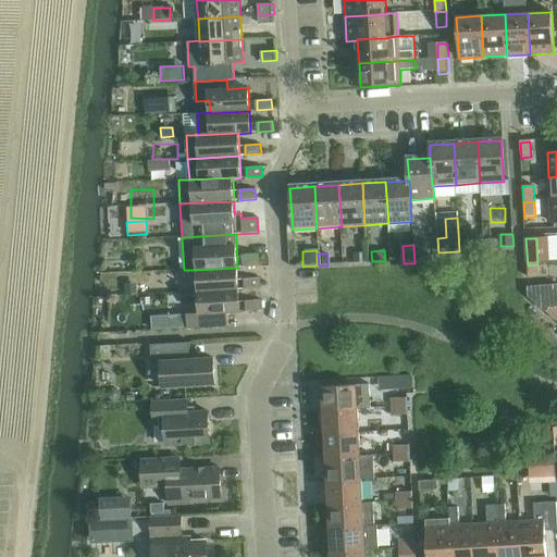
[(363,254),(351,254),(351,263),(364,263),(363,254)]
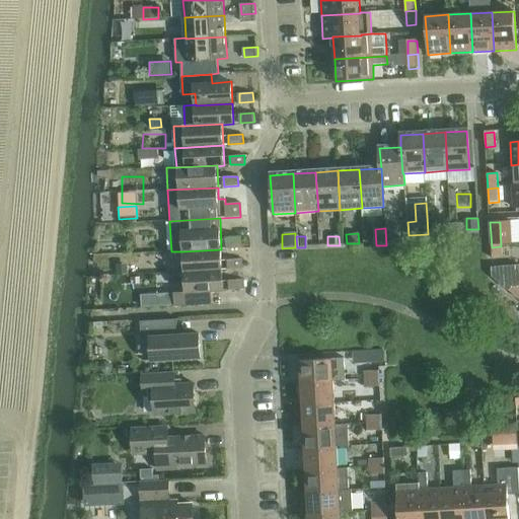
[(227,248),(242,247),(241,238),(227,239),(227,248)]
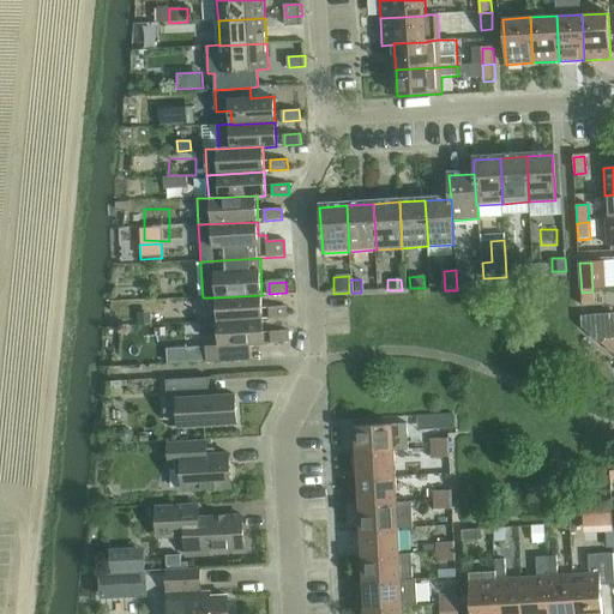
[(594,306),(593,292),(582,293),(583,307),(594,306)]
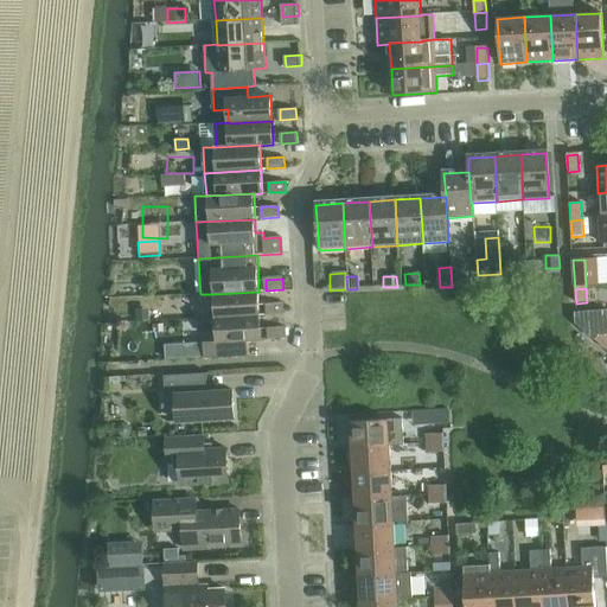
[(215,294),(217,319),(261,317),(259,292),(215,294)]
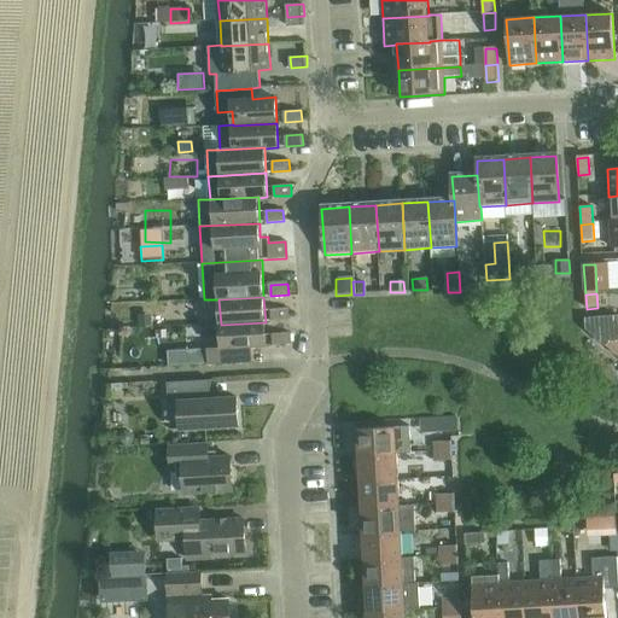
[(272,320),(290,319),(289,308),(272,309),(272,320)]
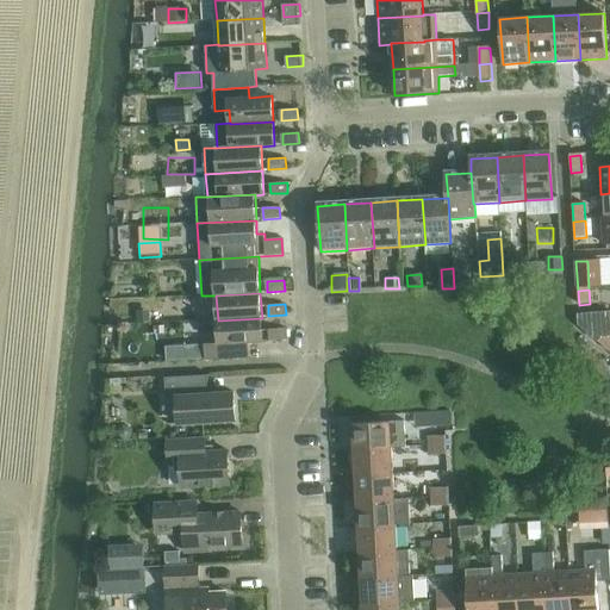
[(148,310),(135,311),(136,325),(148,324),(148,310)]
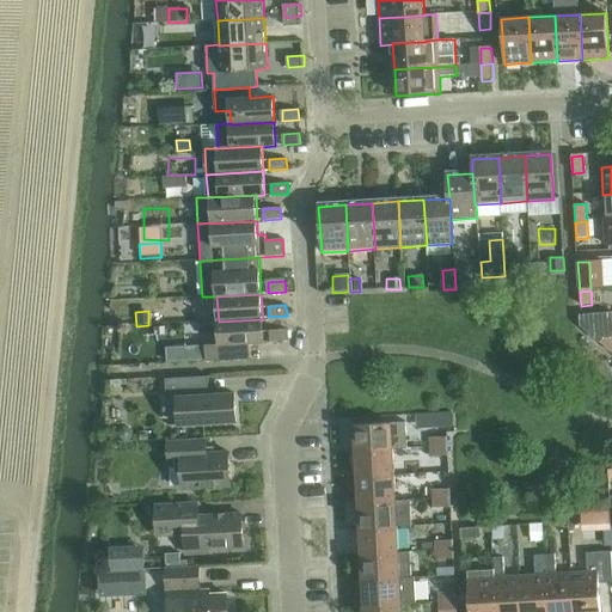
[(250,359),(250,357),(249,343),(288,341),(287,330),(263,331),(263,319),(219,322),(220,344),(204,344),(204,343),(169,344),(170,362),(206,360),(206,361),(250,359)]
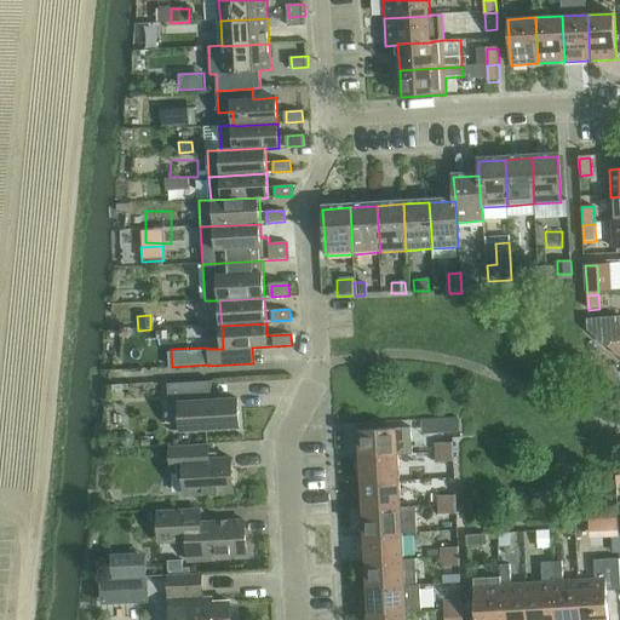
[(602,328),(595,337),(607,349),(614,339),(602,328)]
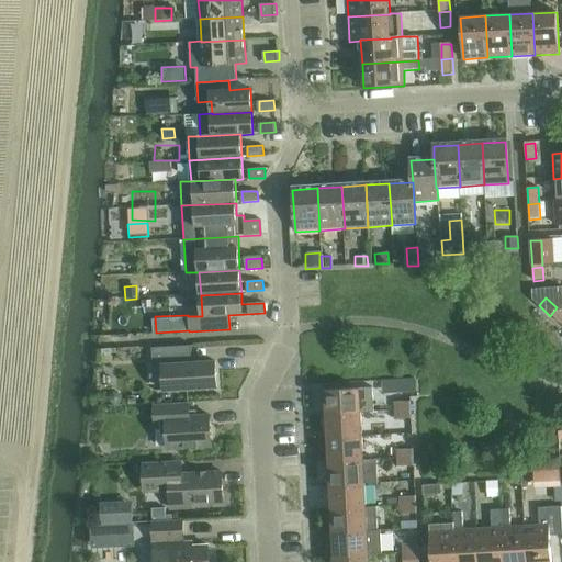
[(561,325),(561,312),(557,307),(550,316),(561,326),(561,325)]
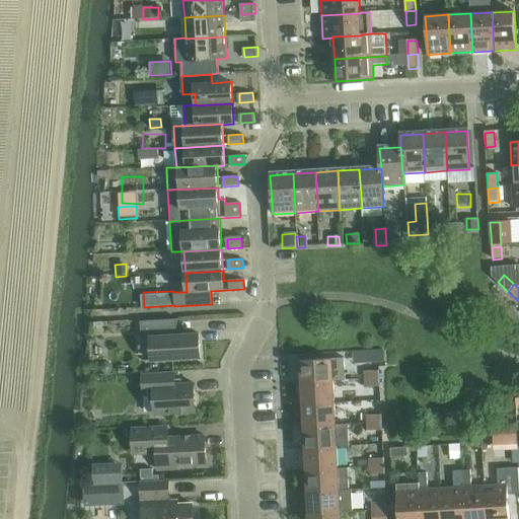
[(141,338),(150,337),(151,361),(200,358),(199,337),(199,334),(169,336),(168,319),(140,321),(141,338)]
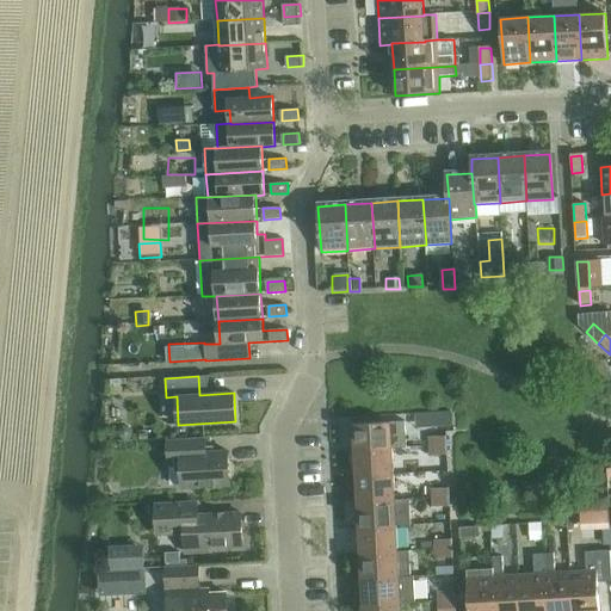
[(452,413),(434,414),(434,427),(452,426),(452,413)]
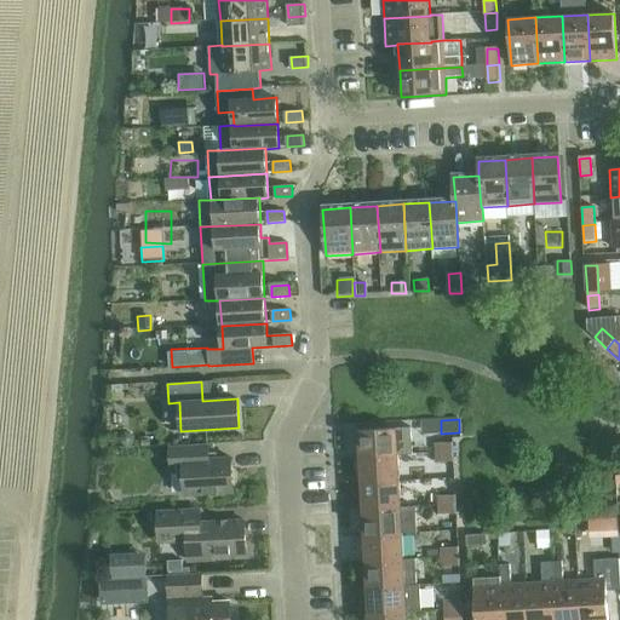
[(357,431),(360,458),(399,455),(412,454),(411,428),(357,431)]
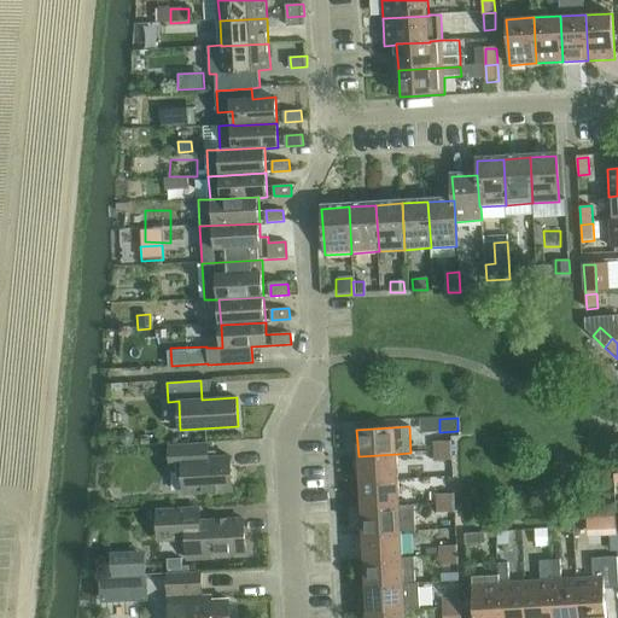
[(123,430),(120,435),(120,441),(124,445),(130,444),(135,439),(134,433),(129,430),(123,430)]
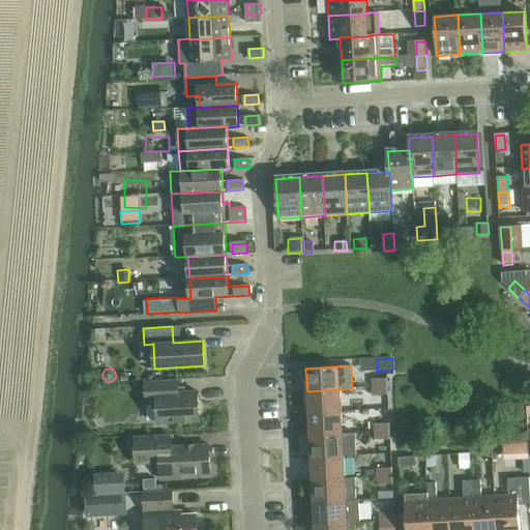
[(372,380),(372,387),(387,387),(387,379),(372,380)]
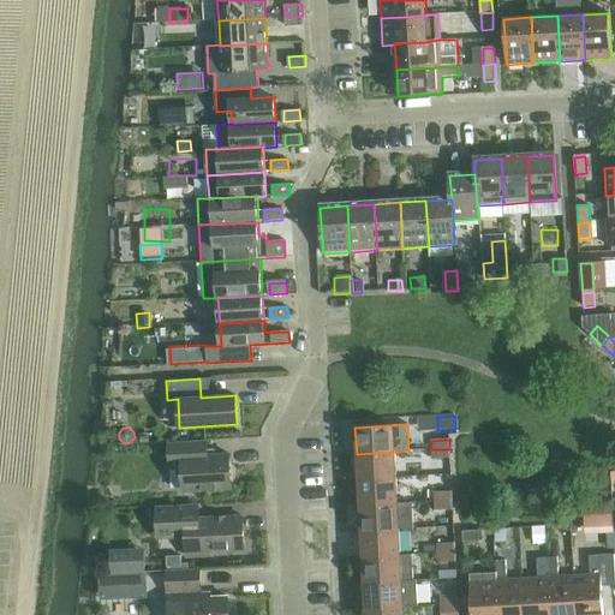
[(183,491),(231,489),(230,466),(228,454),(207,455),(206,441),(168,442),(169,466),(181,466),(183,491)]
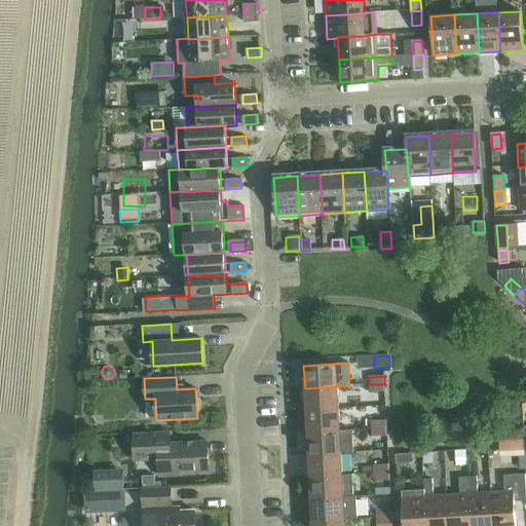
[(370,392),(385,391),(384,384),(369,384),(370,392)]
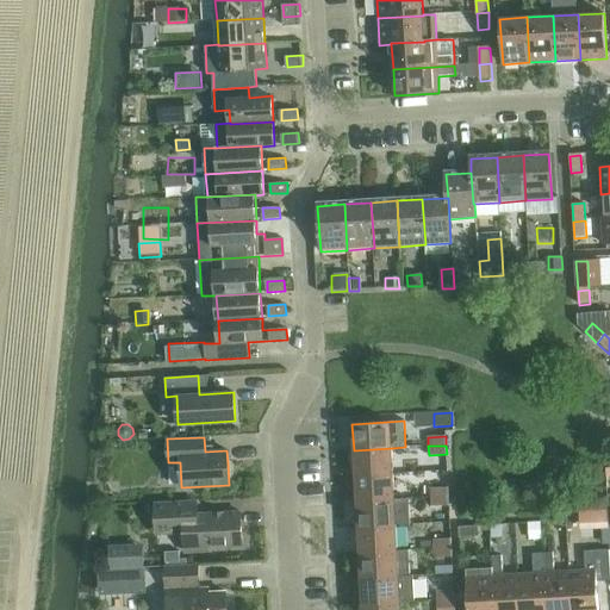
[(393,474),(392,448),(354,450),(355,477),(393,474)]
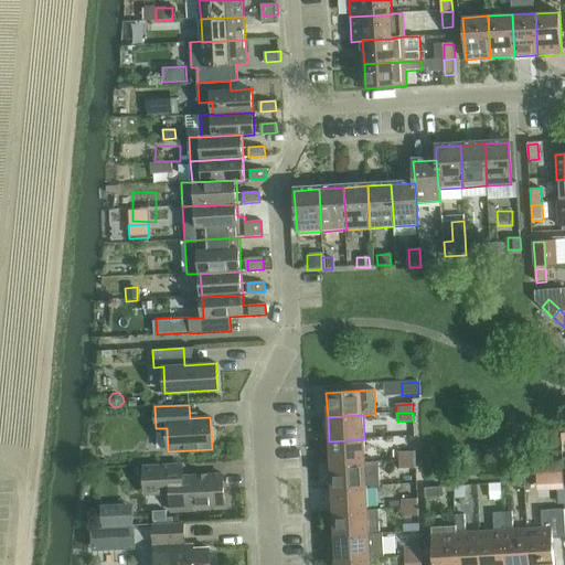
[(365,462),(364,439),(329,441),(330,465),(365,462)]
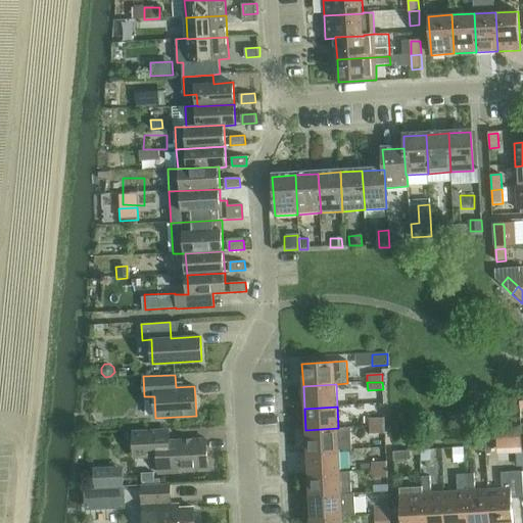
[(369,419),(370,427),(385,426),(384,418),(369,419)]
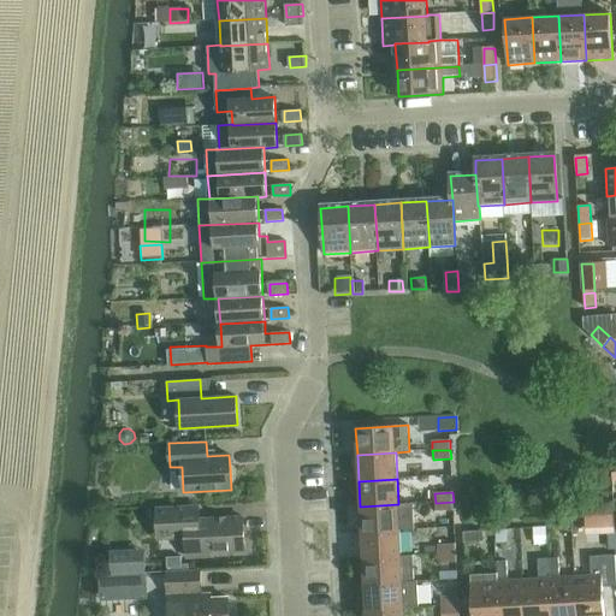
[(436,511),(454,511),(454,502),(436,503),(436,511)]
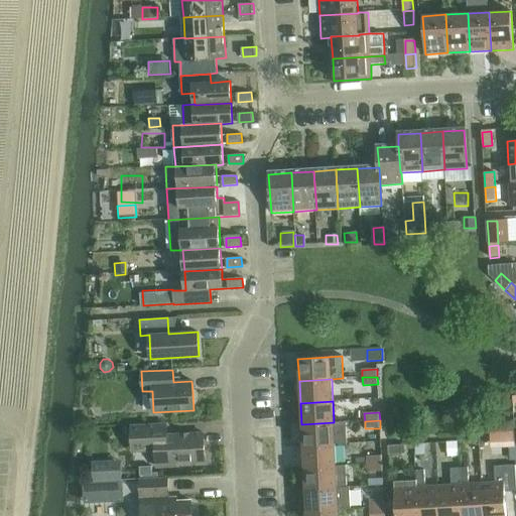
[(334,422),(301,424),(302,446),(335,444),(335,443),(347,443),(346,422),(334,422)]
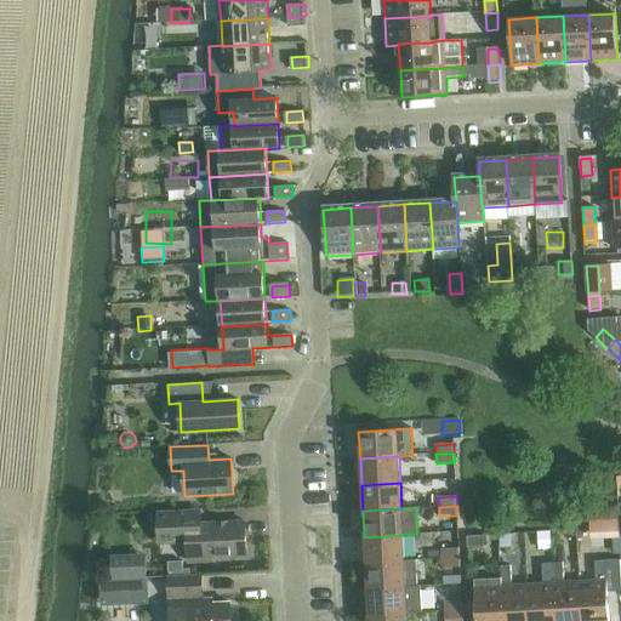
[(211,558),(246,557),(244,522),(224,523),(200,524),(199,510),(158,512),(159,545),(187,542),(188,563),(211,562),(211,558)]
